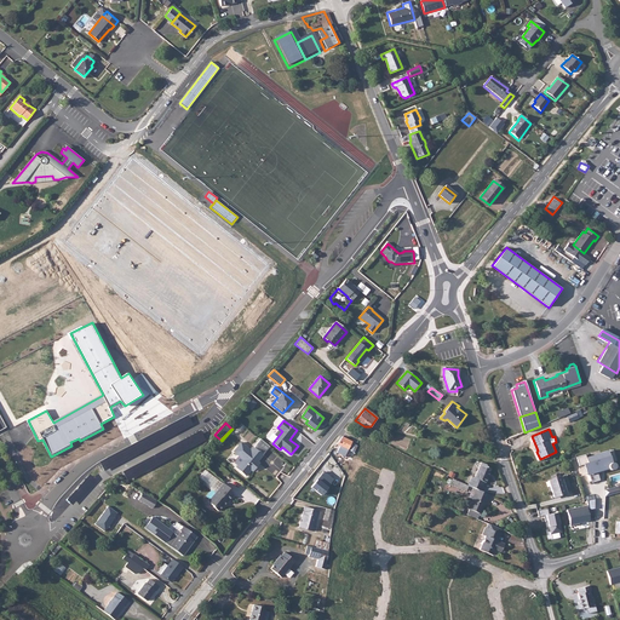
[(357,435),(373,442),(374,441),(368,437),(372,435),(368,432),(360,430),(357,435)]
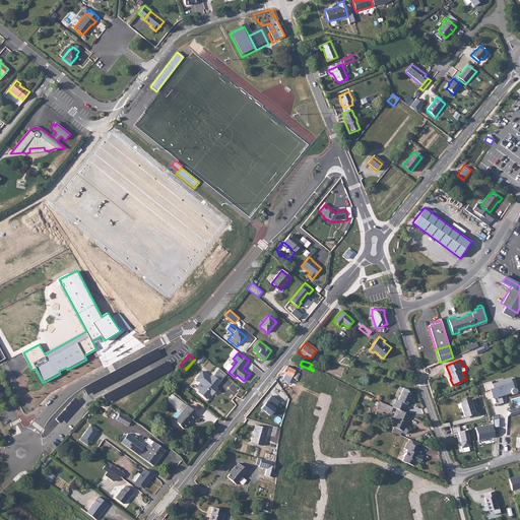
[(296,371),(286,367),(281,373),(287,376),(285,380),(289,382),(296,371)]
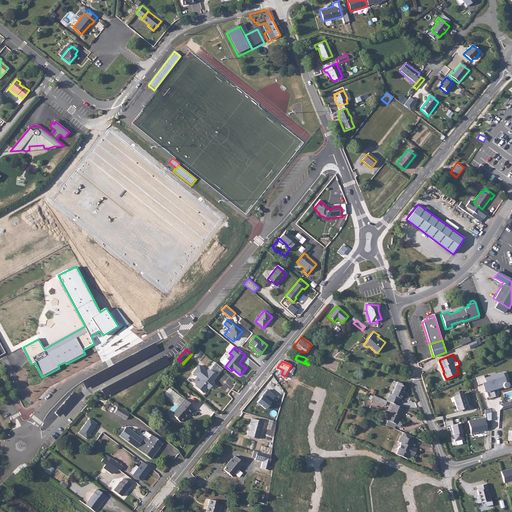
[(209,369),(217,375),(222,369),(215,362),(209,369)]
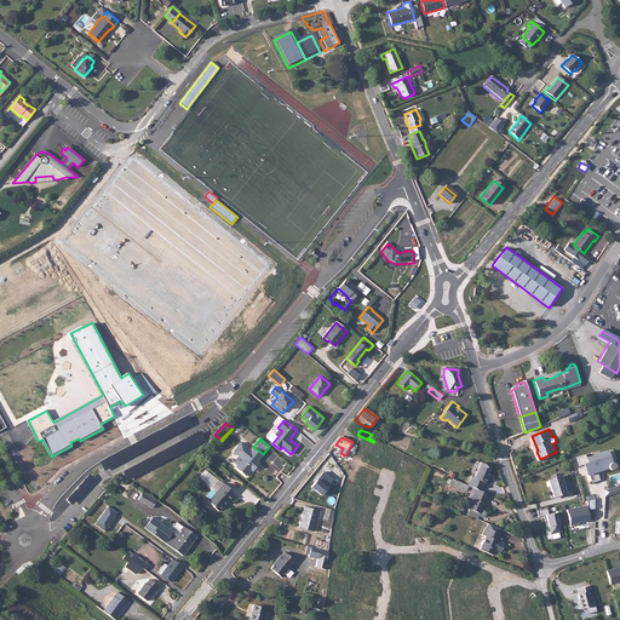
[(257,461),(263,454),(253,447),(251,451),(241,442),(233,452),(239,455),(242,459),(237,465),(236,468),(245,476),(251,470),(252,471),(253,468),(254,469),(259,464),(257,461)]
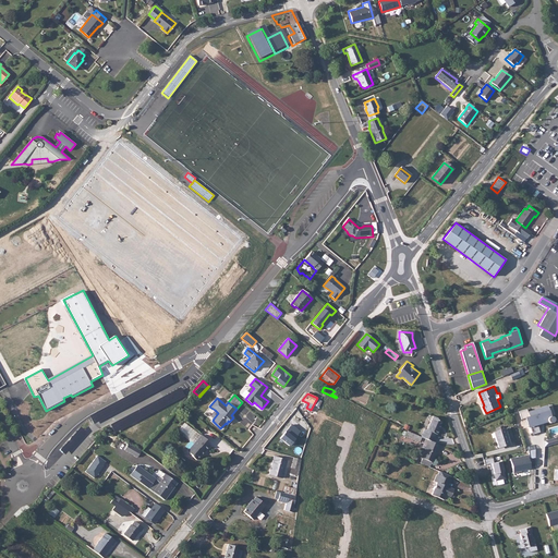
[(521,419),(529,416),(535,438),(557,431),(556,422),(557,420),(557,412),(557,407),(549,410),(552,414),(545,416),(543,404),(519,411),(521,419)]
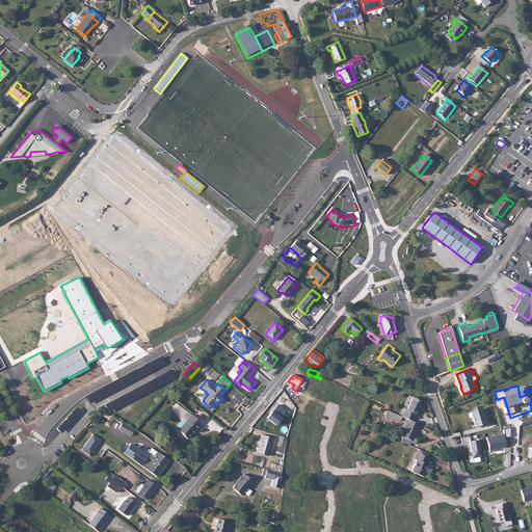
[(237,393),(233,402),(241,405),(244,396),(237,393)]
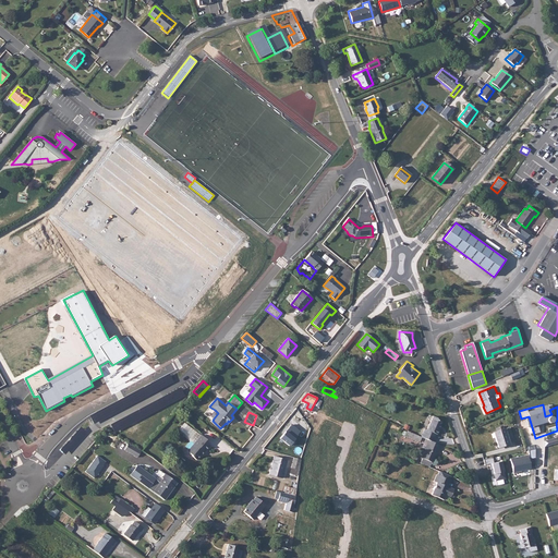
[(423,438),(434,443),(438,434),(439,435),(443,429),(440,428),(444,422),(438,420),(438,419),(435,417),(429,429),(427,429),(423,438)]
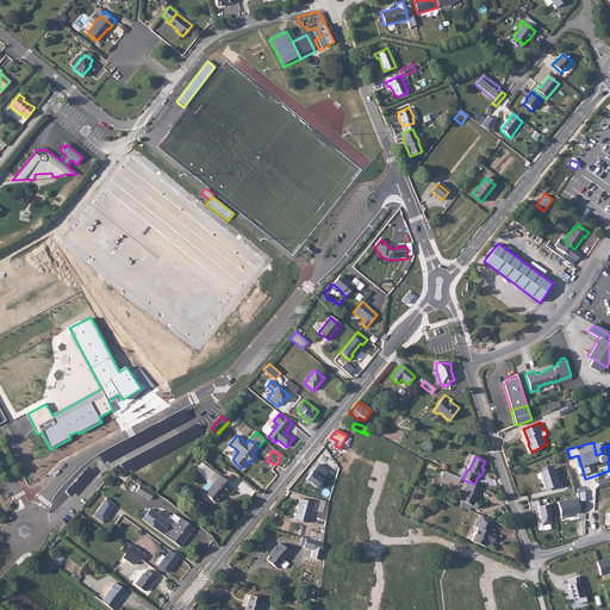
[(327,472),(318,465),(306,479),(316,487),(324,477),(324,475),(327,472)]
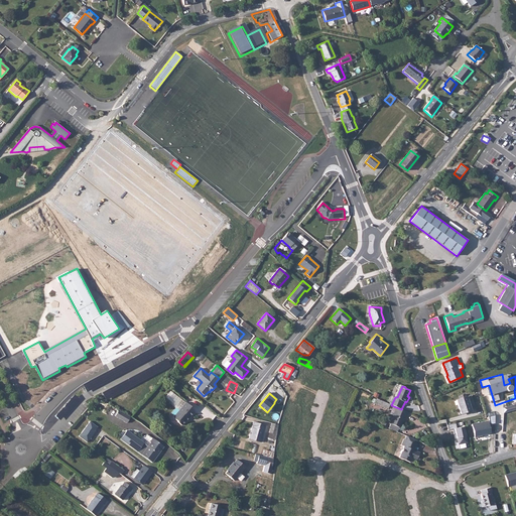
[(461,413),(471,410),(470,407),(474,404),(471,395),(457,399),(461,413)]
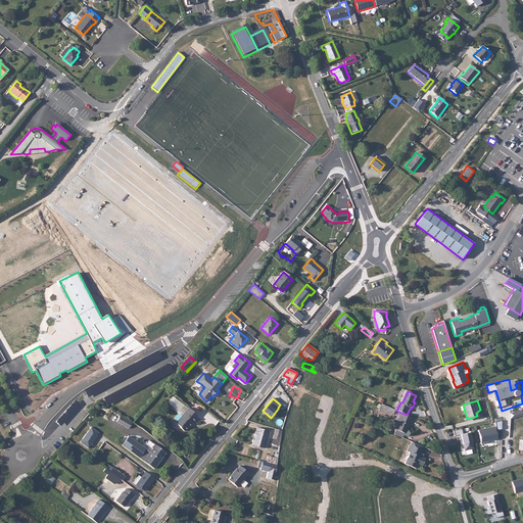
[(413,423),(416,418),(407,415),(396,411),(383,405),(380,410),(401,420),(396,431),(397,431),(395,435),(405,438),(406,435),(407,435),(412,423),(413,423)]
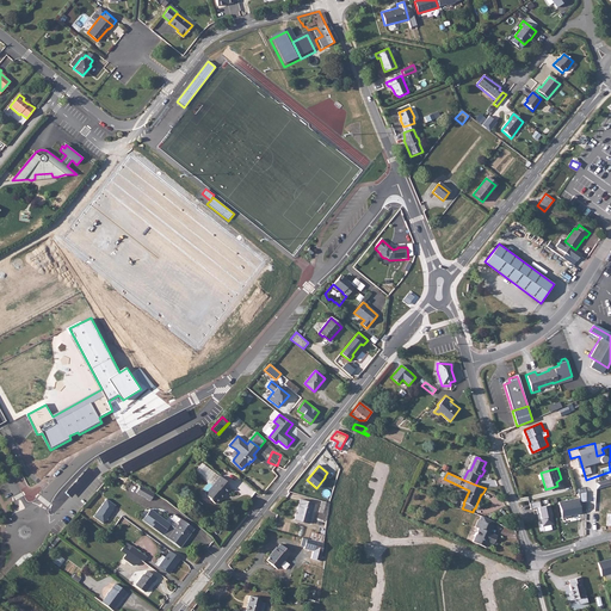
[(209,499),(214,504),(222,494),(223,494),(229,488),(223,482),(224,481),(218,476),(204,493),(208,497),(209,499)]
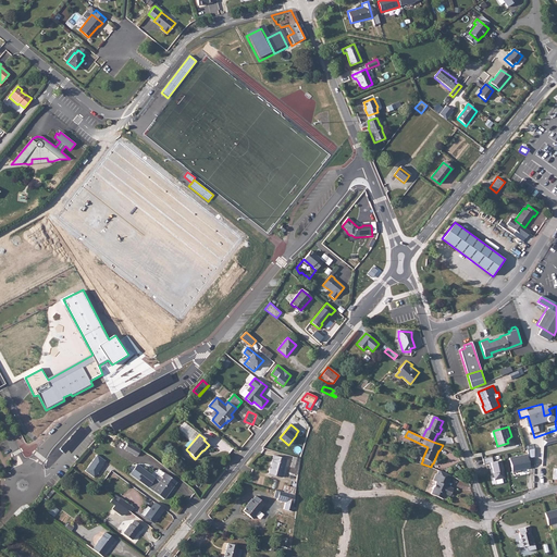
[(136,456),(140,449),(127,443),(123,448),(136,456)]
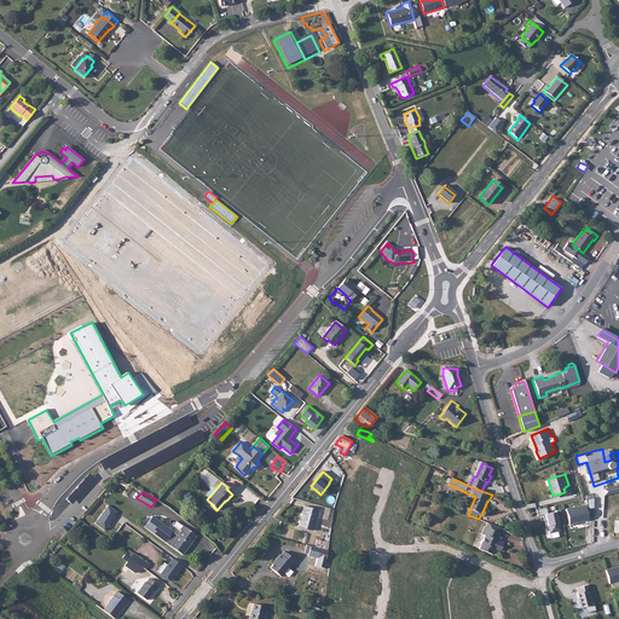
[(589,504),(567,508),(571,525),(579,524),(579,521),(590,519),(588,512),(590,512),(589,504)]
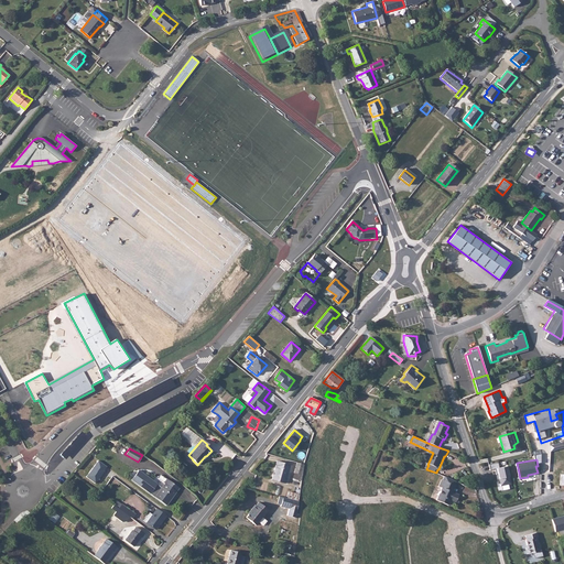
[(271,480),(284,484),(289,465),(277,462),(271,480)]
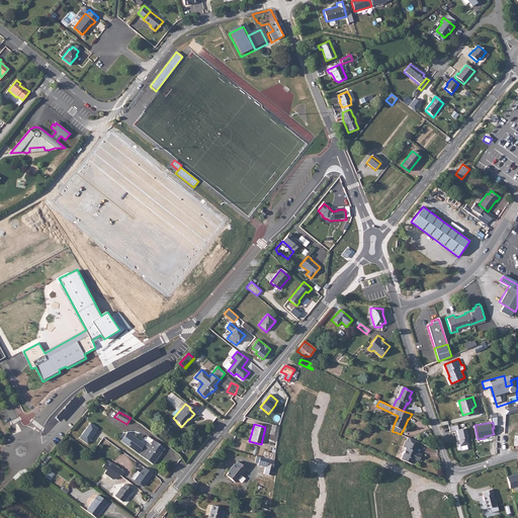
[(278,438),(279,427),(273,425),(270,435),(278,438)]
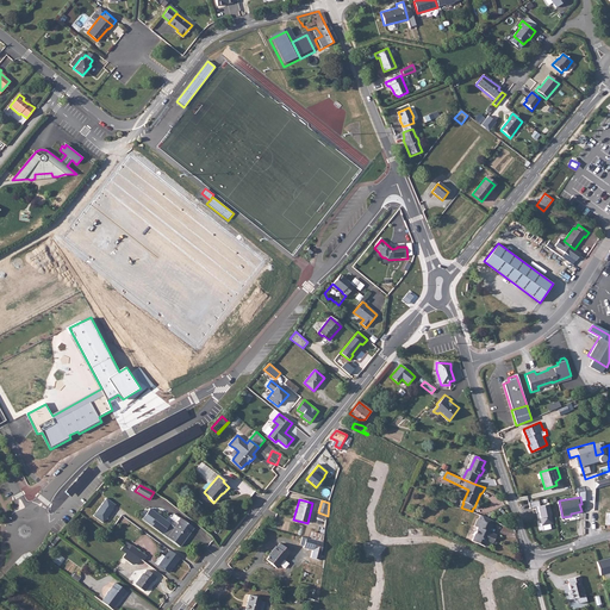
[(539,500),(530,503),(531,508),(536,508),(539,520),(541,518),(542,526),(554,523),(549,504),(540,506),(539,500)]
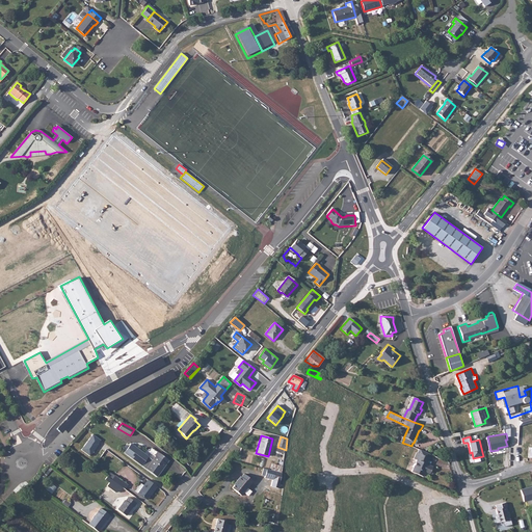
[(124,453),(155,478),(159,473),(158,472),(161,468),(162,469),(168,460),(157,452),(154,456),(154,457),(151,460),(130,444),(124,453)]
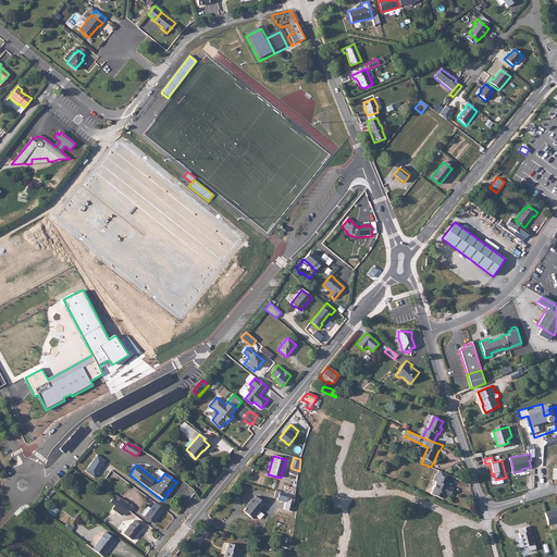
[(433,495),(445,500),(447,493),(452,494),(455,489),(448,485),(445,484),(447,479),(438,474),(435,482),(438,483),(433,495)]
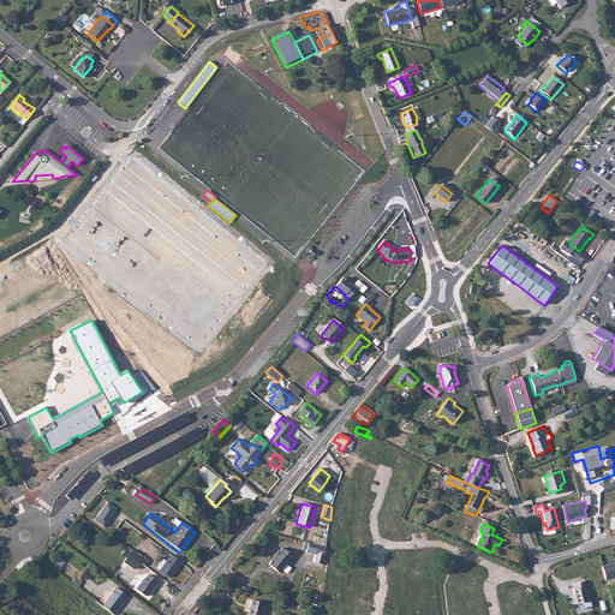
[(315,556),(317,548),(306,545),(305,553),(315,556)]
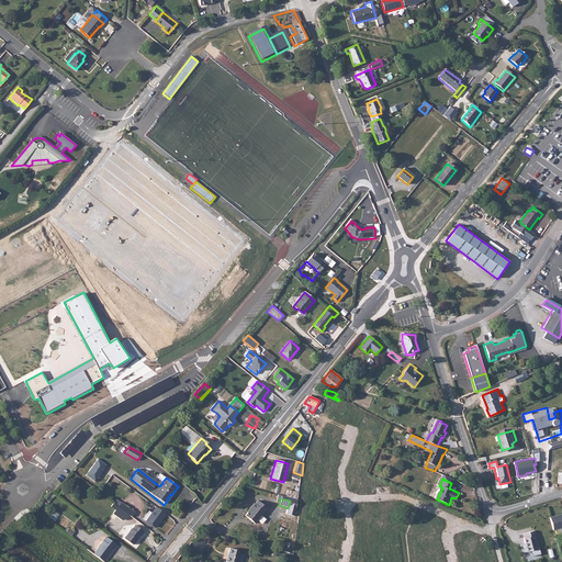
[(245,517),(254,524),(266,508),(257,502),(254,505),(253,504),(249,508),(250,509),(245,517)]
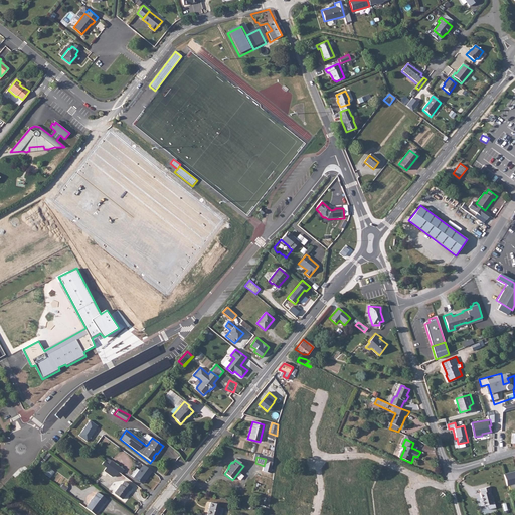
[(118,473),(120,474),(122,470),(110,461),(107,465),(118,473)]
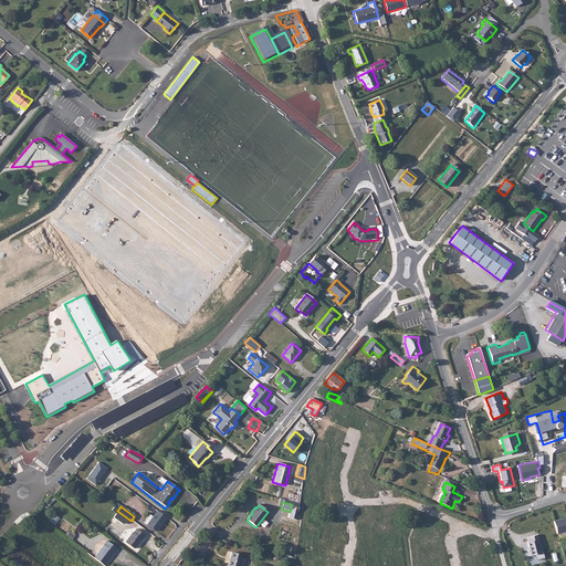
[(129,520),(117,511),(112,517),(122,525),(125,524),(129,520)]
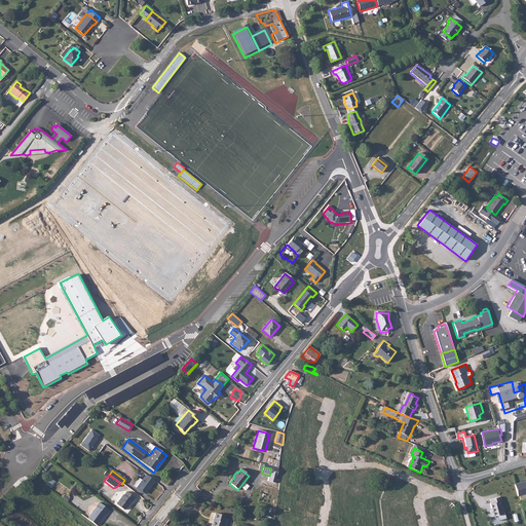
[(132,486),(143,494),(147,489),(148,489),(154,482),(145,476),(141,481),(138,478),(132,486)]
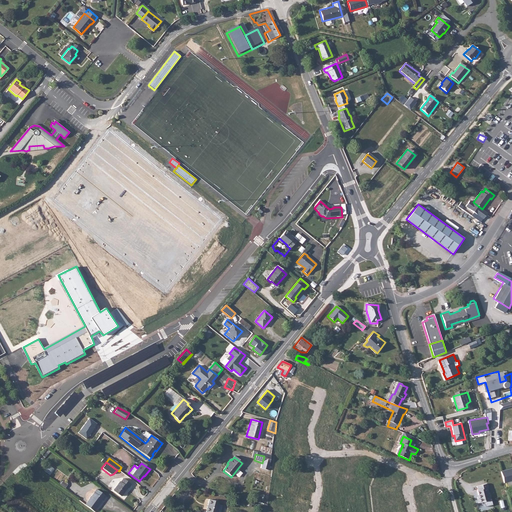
[(51,475),(54,468),(47,465),(44,472),(51,475)]
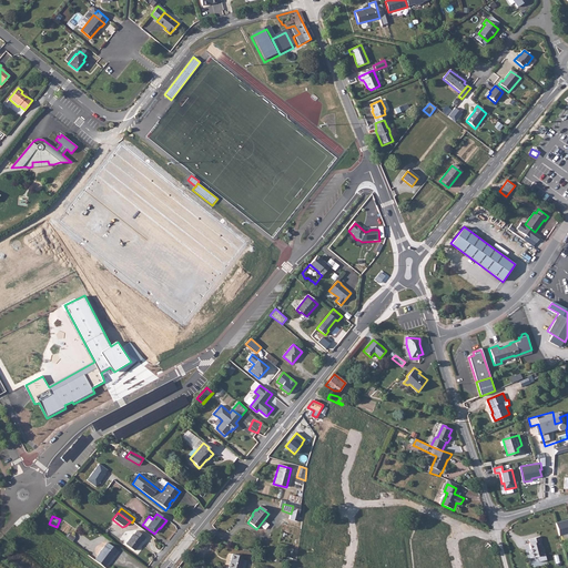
[(567,520),(555,524),(558,536),(563,535),(567,534),(567,520)]
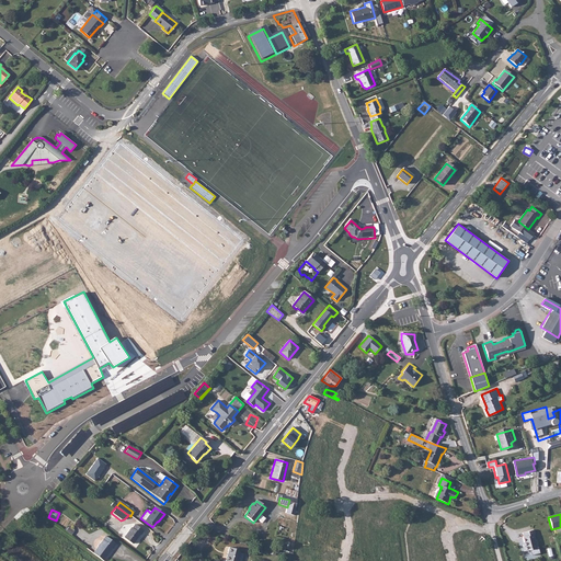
[(139,536),(141,531),(134,526),(130,529),(129,529),(122,538),(129,545),(137,536),(139,536)]
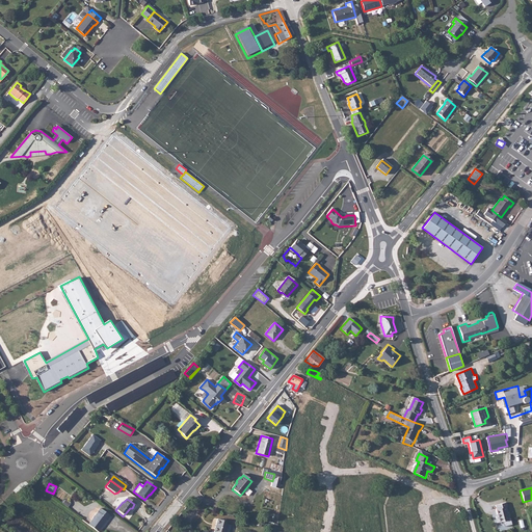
[(498,524),(507,521),(504,508),(506,507),(505,502),(496,505),(497,510),(496,510),(497,514),(495,515),(498,524)]
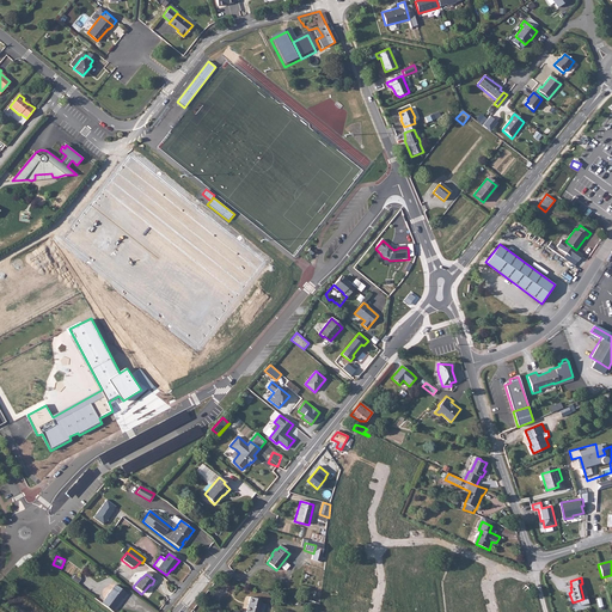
[(101,605),(111,611),(122,598),(126,593),(115,585),(101,605)]
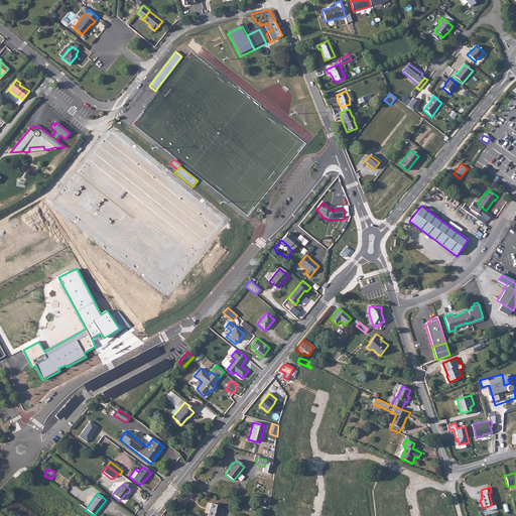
[(206,515),(221,515),(223,511),(219,510),(220,507),(210,504),(206,515)]
